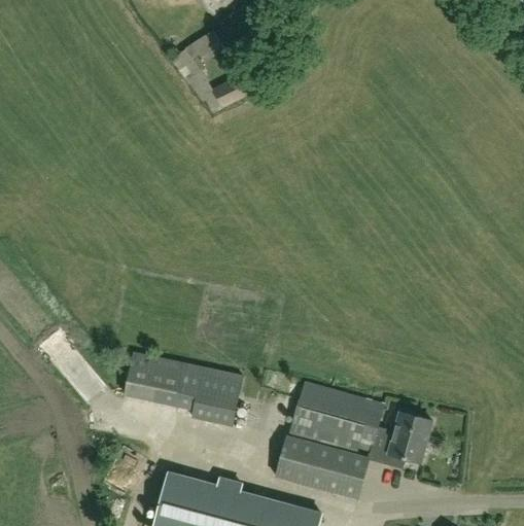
[(198,0),(214,15),(228,0),(198,0)]
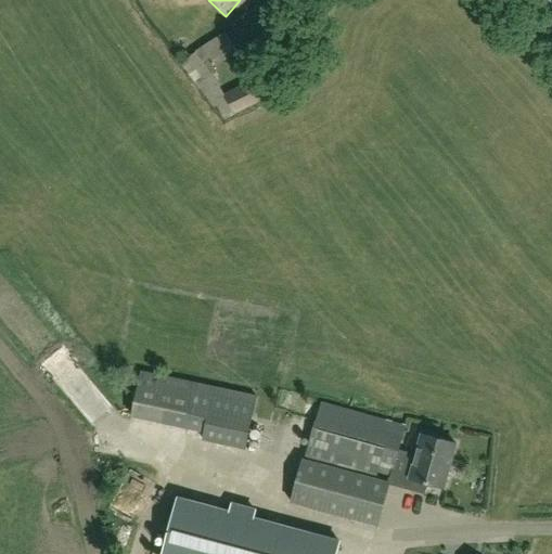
[(221,31),(192,51),(200,62),(205,59),(207,56),(210,61),(232,47),(221,31)]
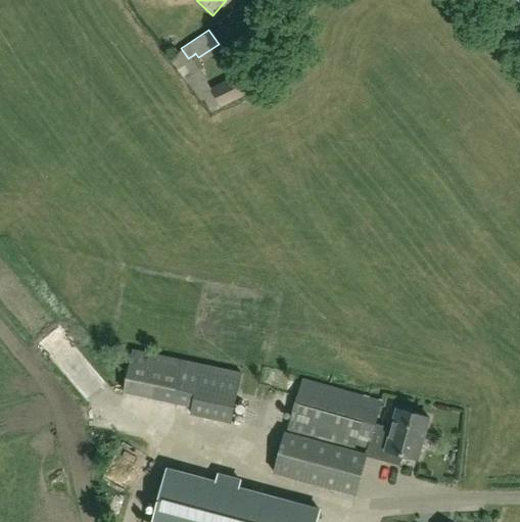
[(245,68),(207,87),(218,106),(218,107),(255,89),(245,68)]
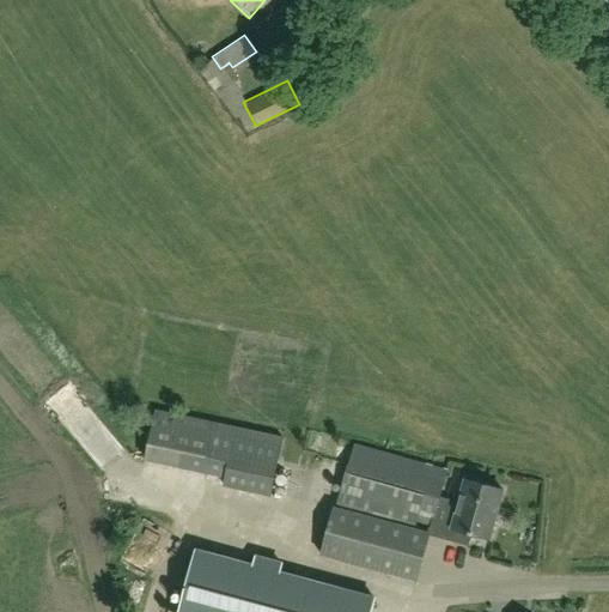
[(152,408),(140,460),(223,479),(221,485),(269,496),(282,436),(152,408)]
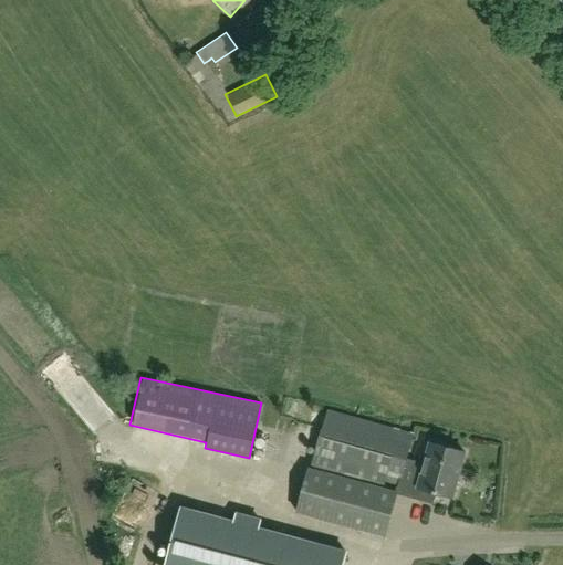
[(325,411),(312,460),(395,482),(402,458),(408,433),(325,411)]
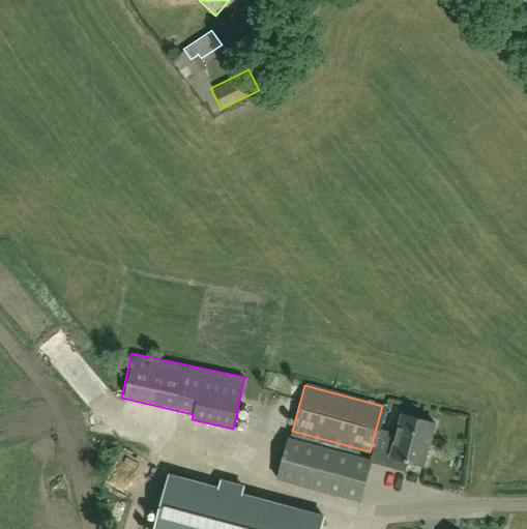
[(376,429),(370,451),(375,458),(387,462),(386,465),(402,469),(404,460),(420,465),(432,422),(400,414),(393,437),(385,435),(386,431),(376,429)]
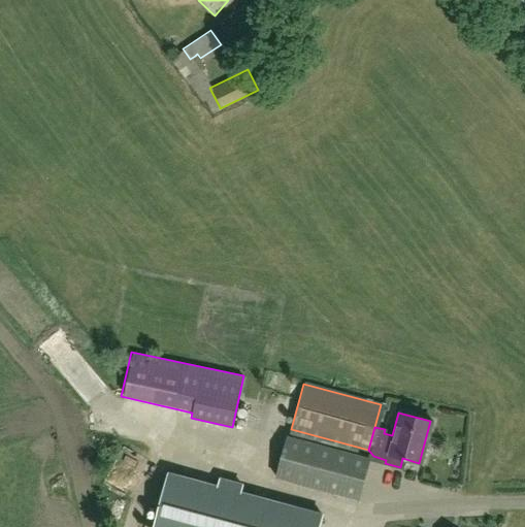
[(286,436),(274,478),(356,499),(366,460),(367,458),(289,437),(286,436)]
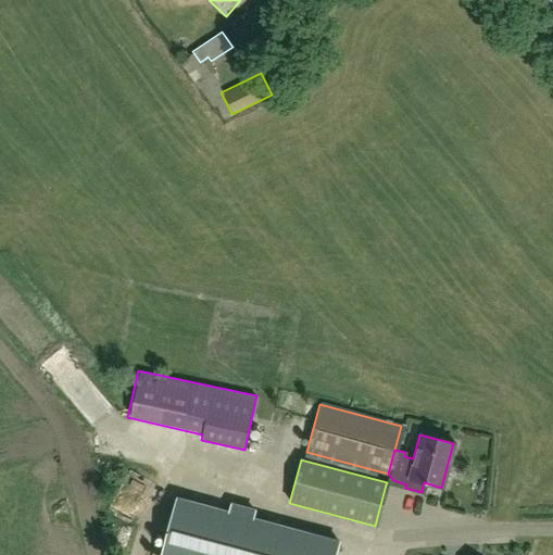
[(175,499),(160,554),(334,554),(337,542),(250,519),(227,513),(175,499)]
